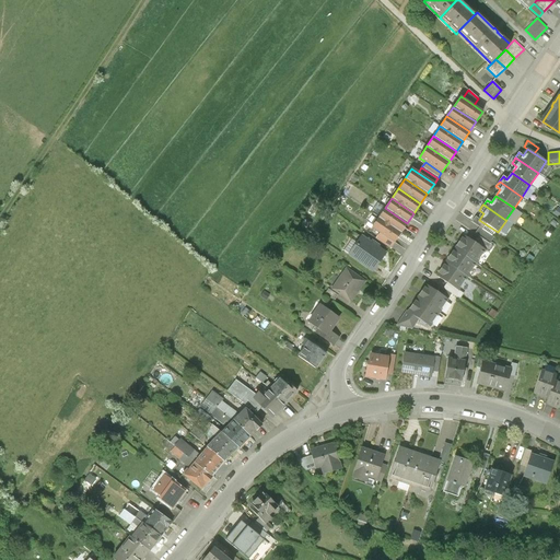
[(407,223),(385,208),(378,218),(400,233),(407,223)]
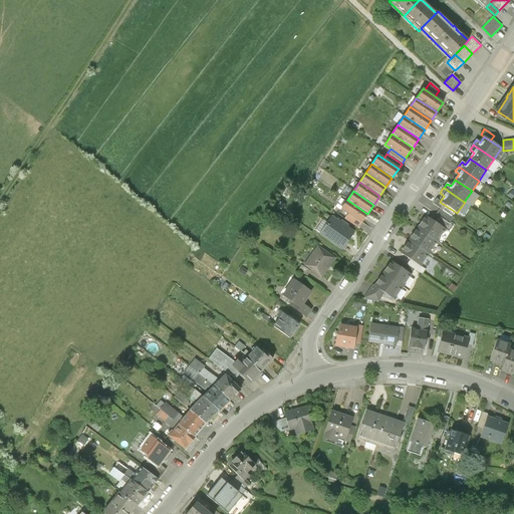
[(440,202),(436,199),(433,204),(440,209),(443,211),(446,206),(440,202)]
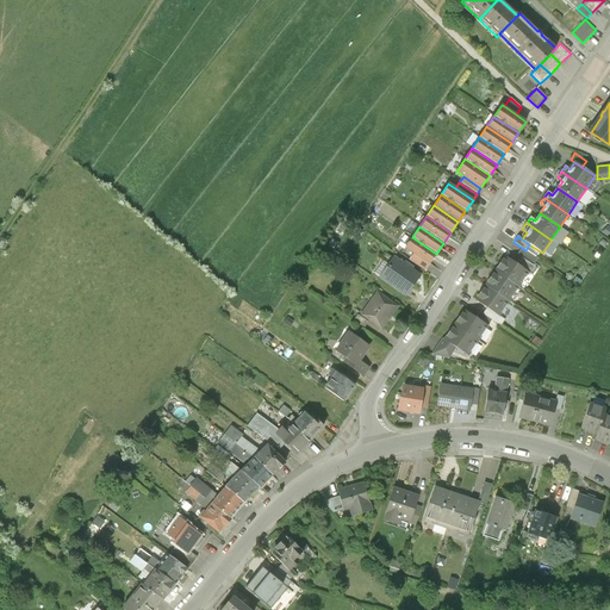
[(436,254),(412,237),(405,248),(414,254),(429,265),(436,254)]
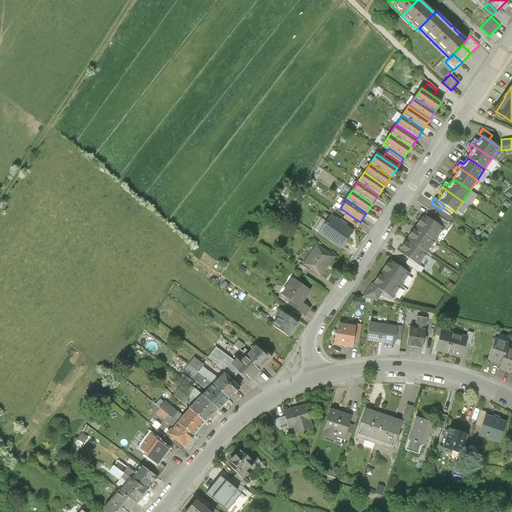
[(441,210),(438,208),(434,214),(437,216),(447,223),(451,217),(441,210)]
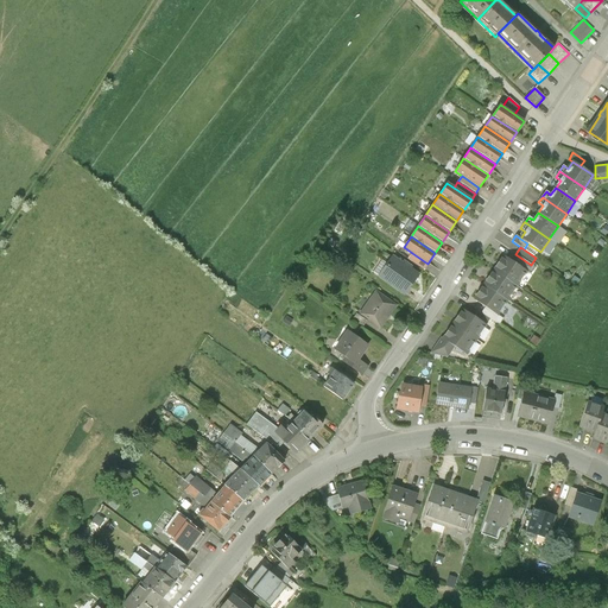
[(428,264),(412,253),(407,259),(424,270),(428,264)]
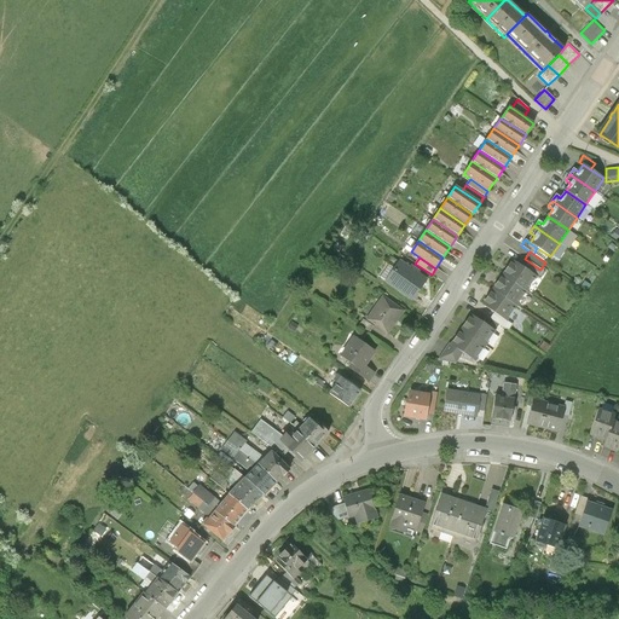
[(424,279),(398,261),(385,282),(410,300),(424,279)]
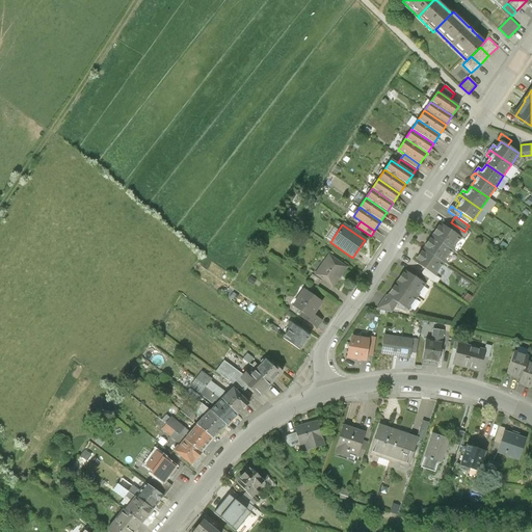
[(450,231),(441,224),(432,237),(452,250),(460,238),(450,231)]
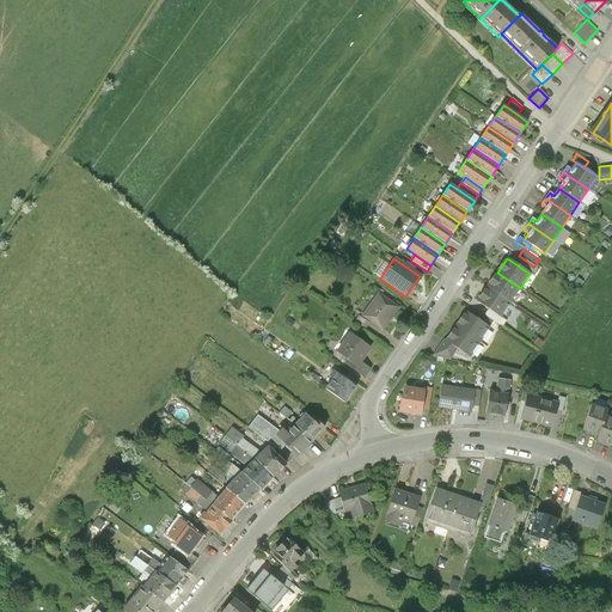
[(534,267),(522,258),(518,265),(530,274),(533,276),(538,269),(534,267)]
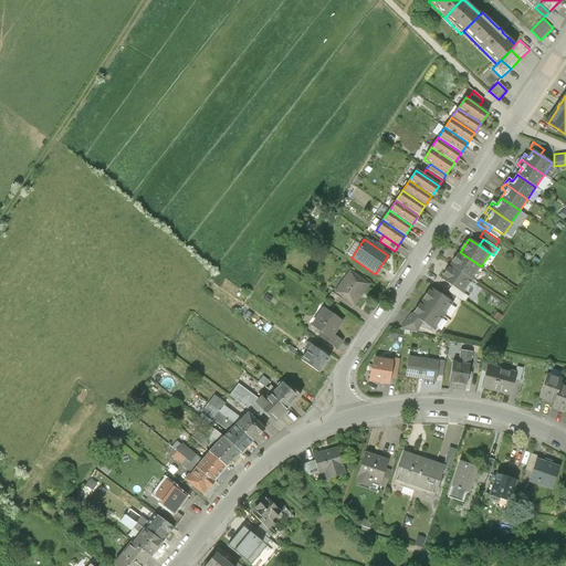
[(481,266),(460,252),(451,265),(471,280),(472,280),(481,266)]
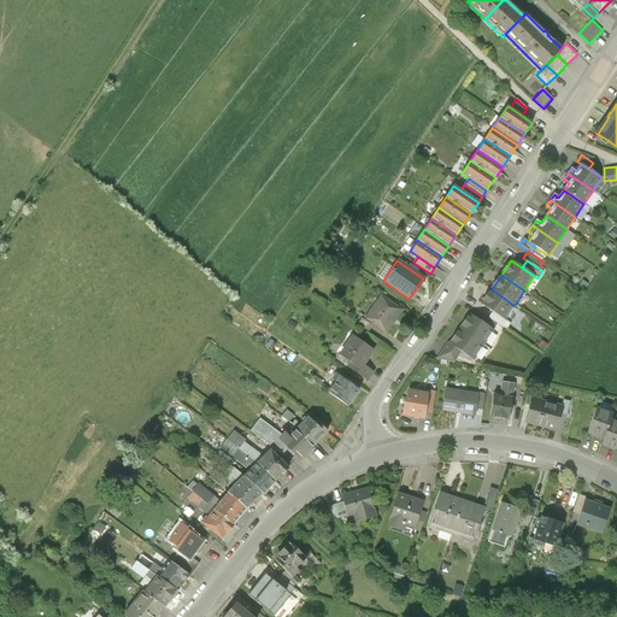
[(513,305),(492,289),(481,305),(493,312),(504,319),(513,305)]
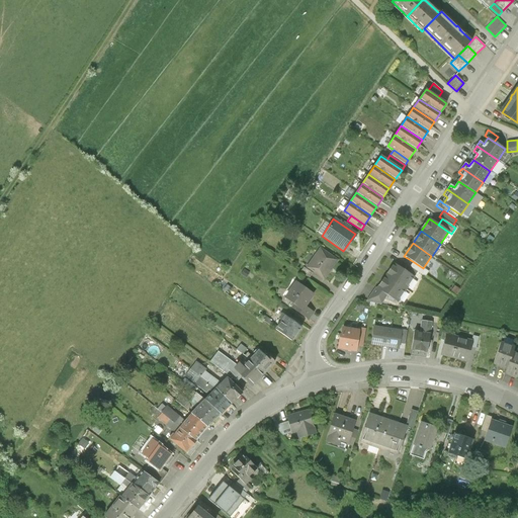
[(337,260),(320,249),(307,267),(324,279),(337,260)]
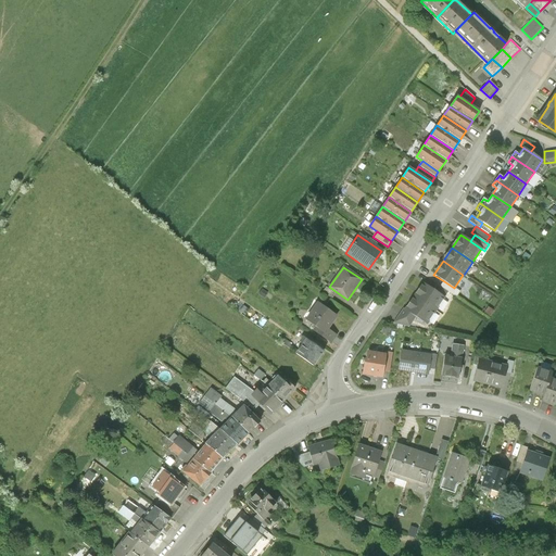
[(454,288),(444,281),(440,287),(447,292),(456,298),(459,291),(454,288)]
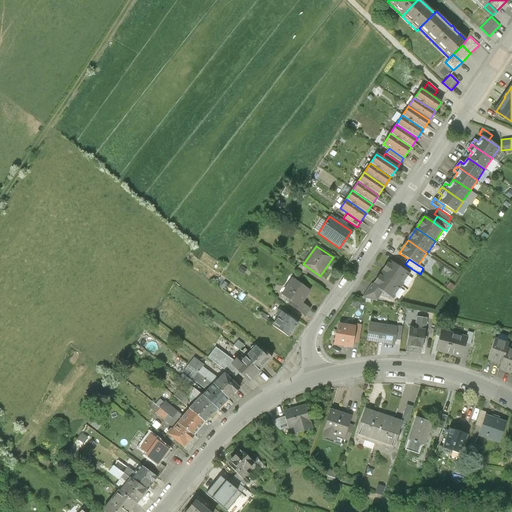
[(399,267),(390,261),(382,273),(400,286),(408,274),(399,267)]
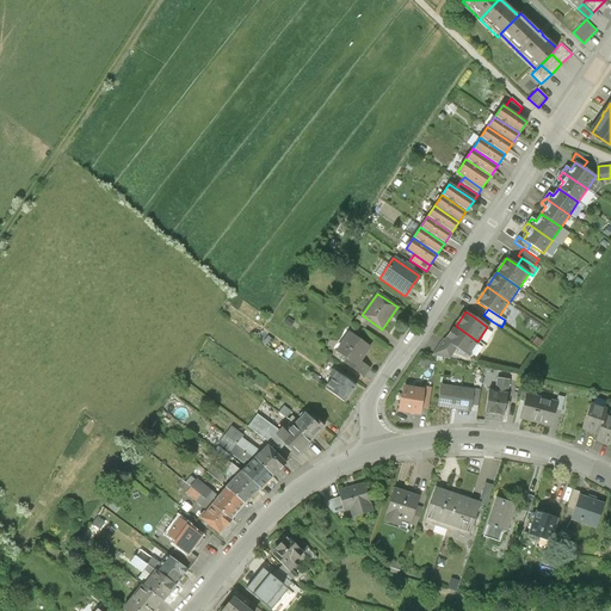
[(483,315),(481,313),(476,319),(487,327),(492,321),(483,315)]
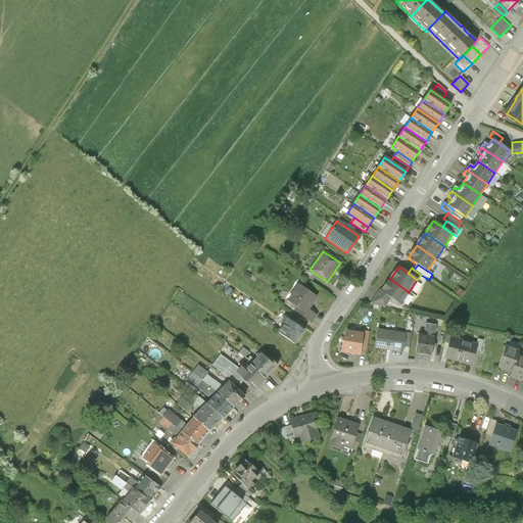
[(409,292),(390,279),(382,291),(390,297),(400,304),(409,292)]
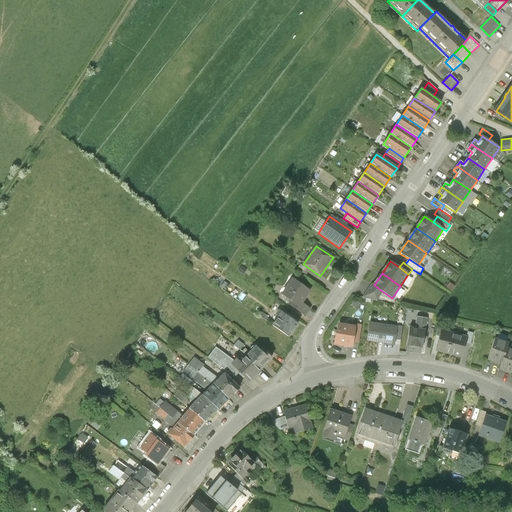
[(309,291),(293,279),(288,286),(290,287),(284,296),(282,294),(282,295),(291,301),(289,304),(303,315),(308,308),(301,303),(309,291)]
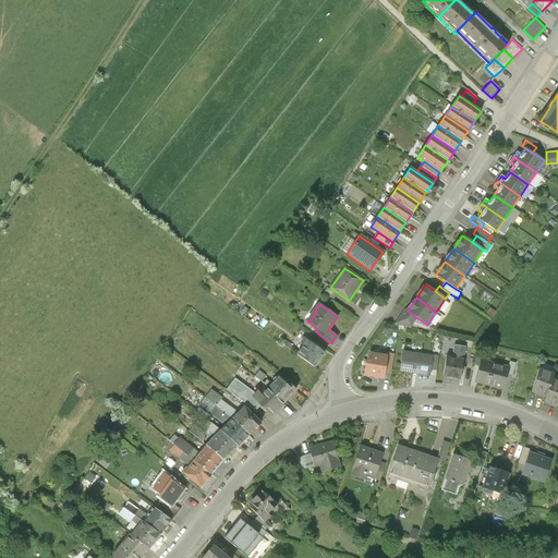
[(416,317),(408,311),(407,312),(405,311),(396,325),(409,328),(416,317)]
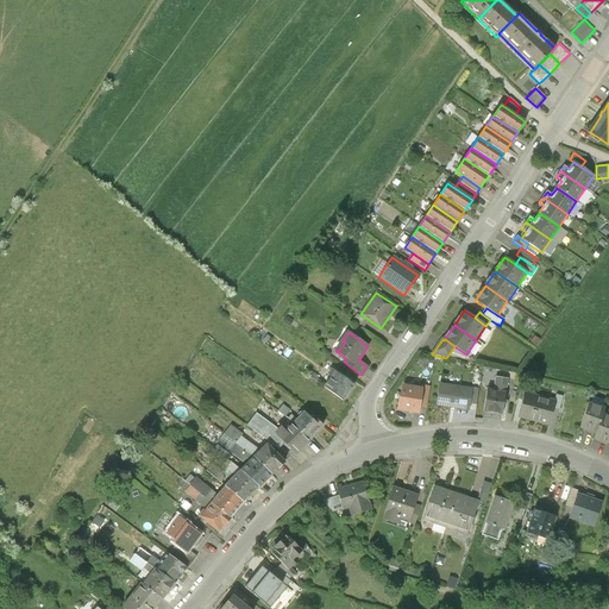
[(353,384),(336,371),(336,372),(332,370),(328,375),(332,377),(324,388),(343,401),(353,384)]
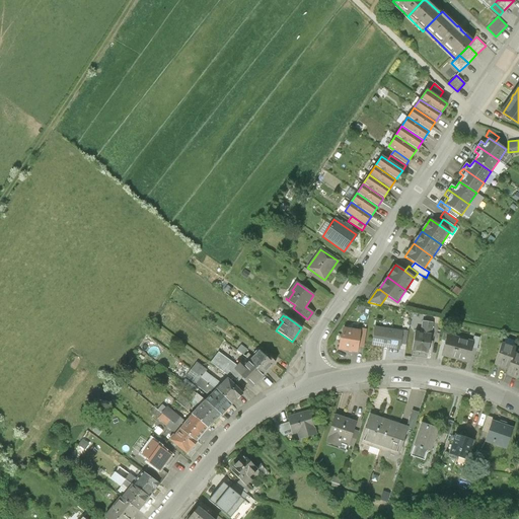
[(433,323),(423,321),(421,334),(431,335),(433,323)]
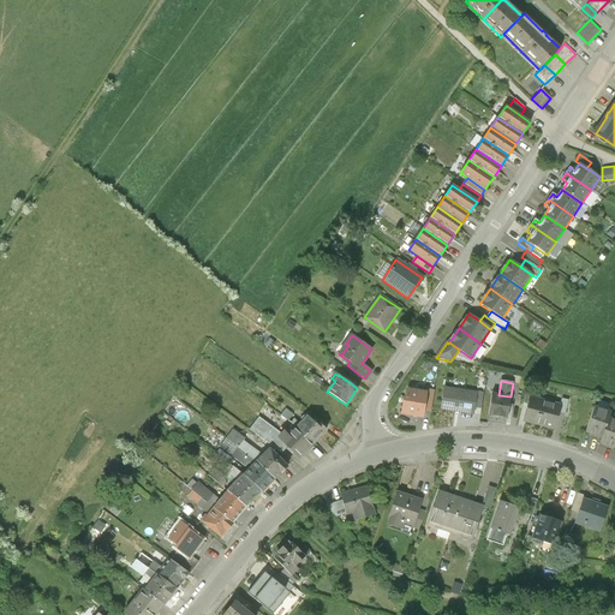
[(476,393),(445,388),(441,408),(472,413),(473,408),(476,393)]
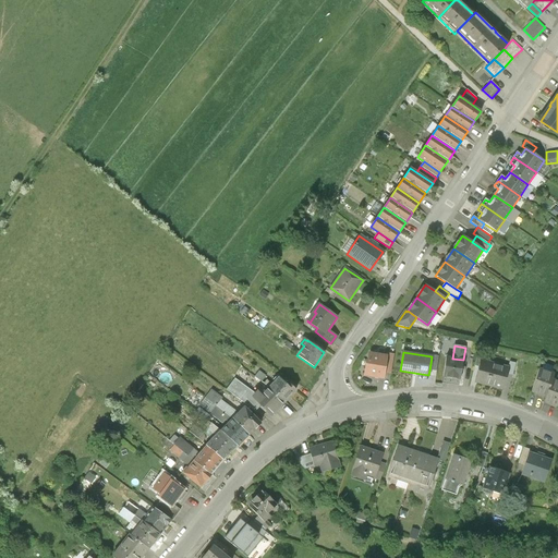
[(393,354),(387,353),(386,356),(384,373),(390,374),(393,354)]
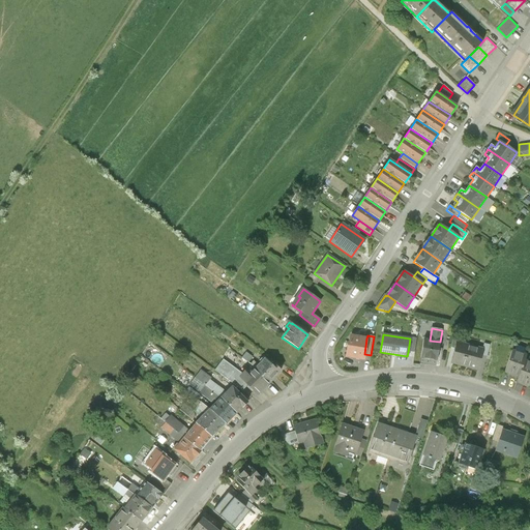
[(460,337),(453,335),(450,348),(458,350),(459,343),(460,337)]
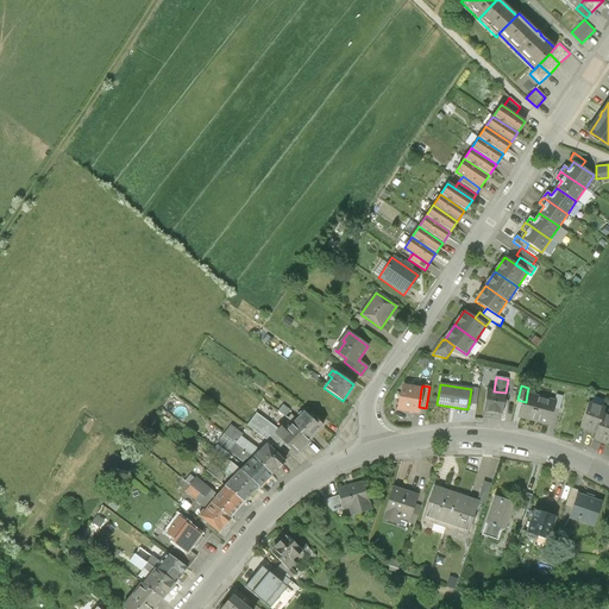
[(421,389),(405,387),(403,395),(400,394),(397,409),(418,413),(419,407),(421,389)]
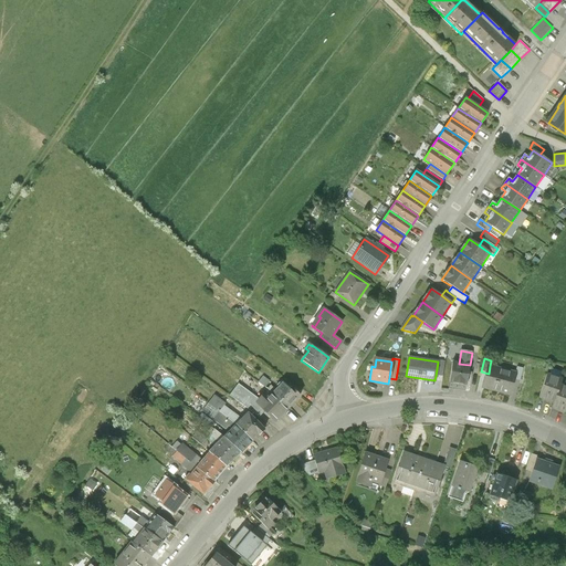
[(444,362),(438,360),(438,362),(436,376),(442,377),(444,362)]
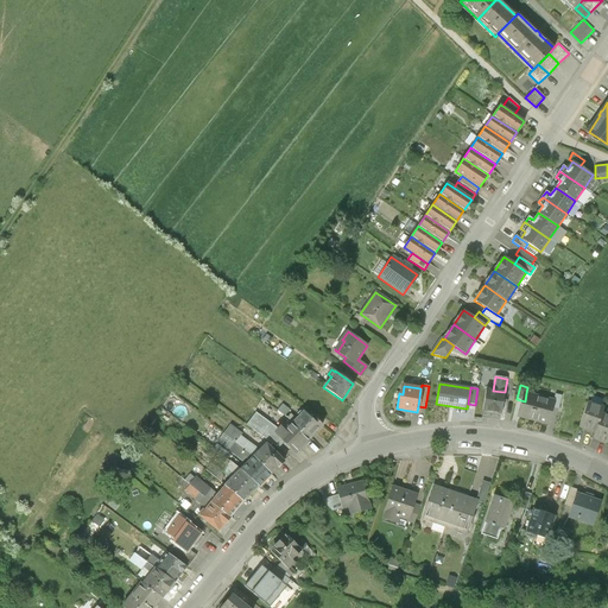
[(493,391),(486,390),(482,411),(501,413),(505,392),(493,391)]
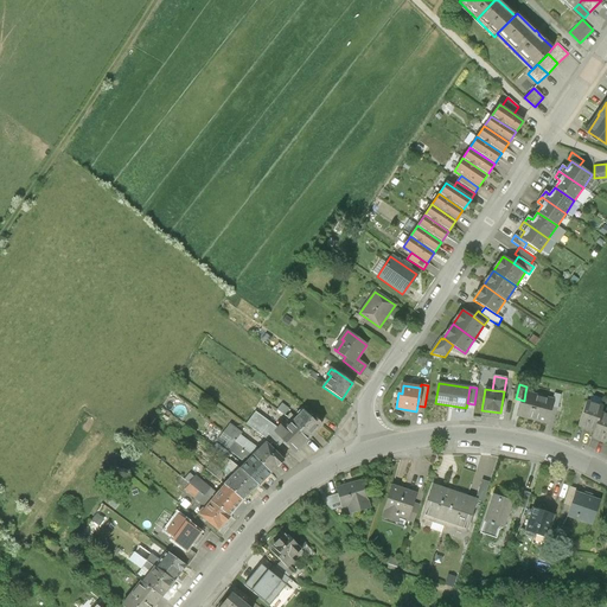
[(553,400),(525,393),(524,401),(519,416),(547,422),(551,407),(553,400)]
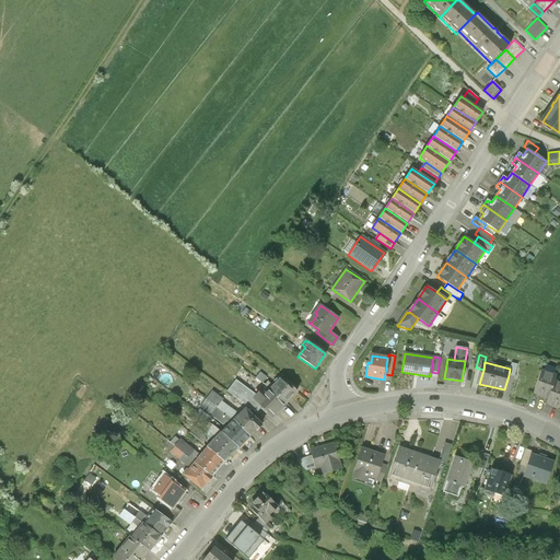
[(517,364),(512,363),(510,369),(509,375),(514,377),(517,364)]
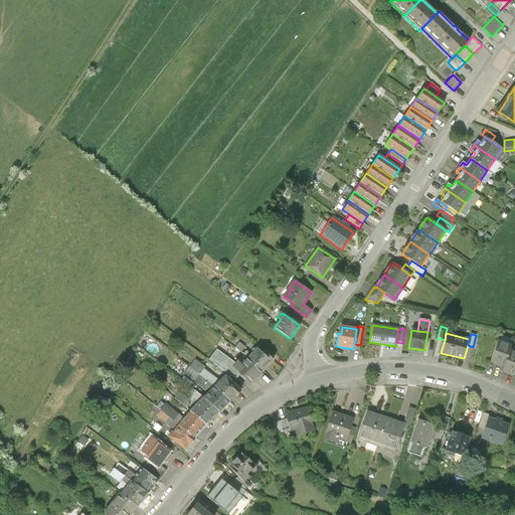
[(509,350),(511,346),(497,341),(490,362),(503,366),(509,350)]
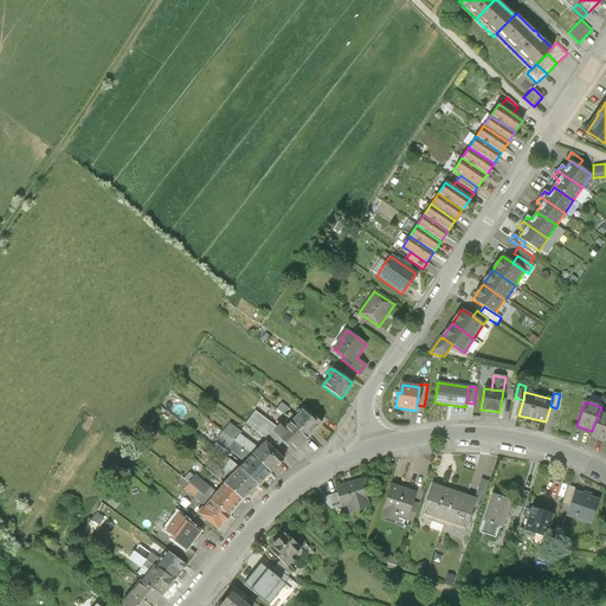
[(311,418),(303,410),(301,412),(298,410),(296,412),(298,414),(292,421),(308,437),(321,423),(314,416),(311,418)]
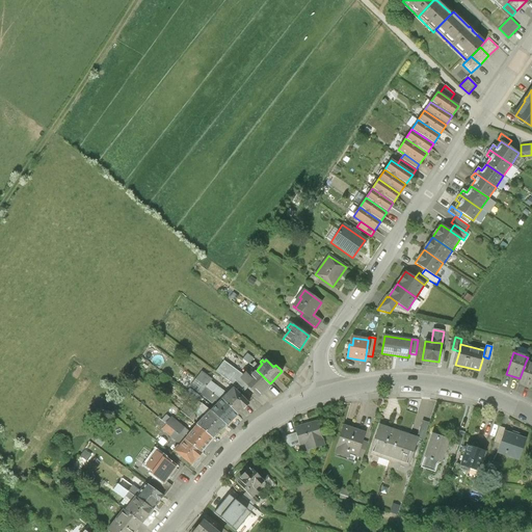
[(243,375),(223,361),(215,372),(243,393),(249,387),(241,378),(243,375)]
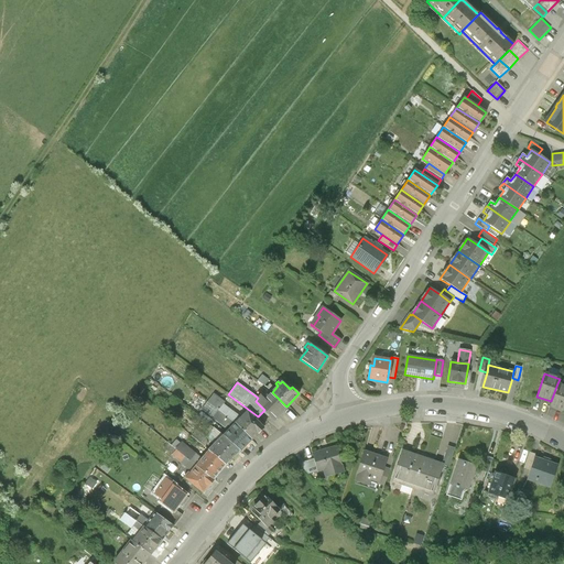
[(563,411),(563,386),(557,383),(551,401),(550,407),(563,411)]
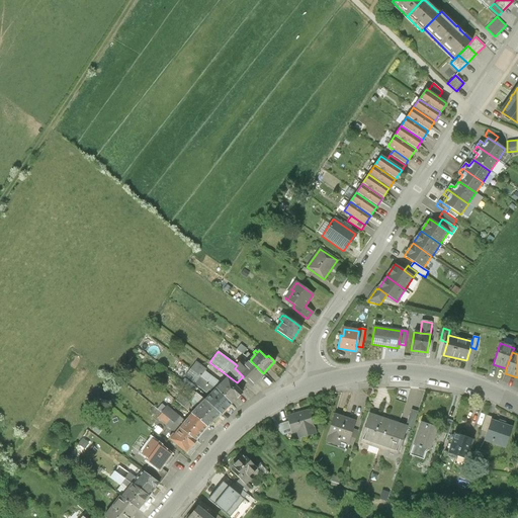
[(263,373),(250,360),(243,367),(239,363),(237,365),(235,368),(243,376),(252,385),(263,373)]
